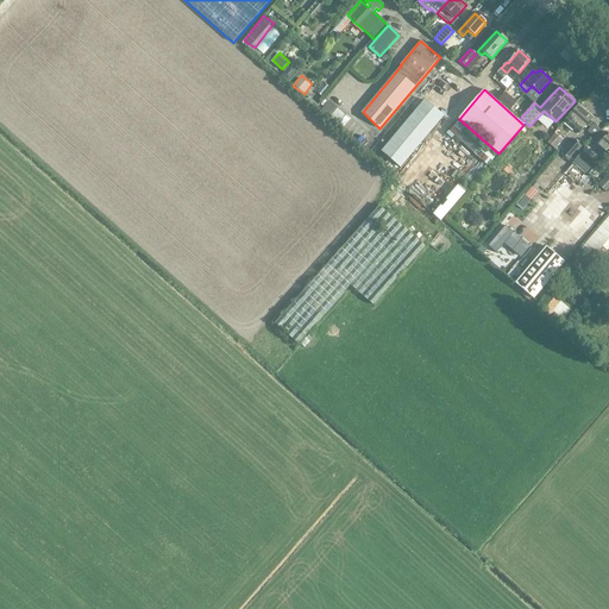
[(322,108),(343,127),(351,118),(331,99),(322,108)]
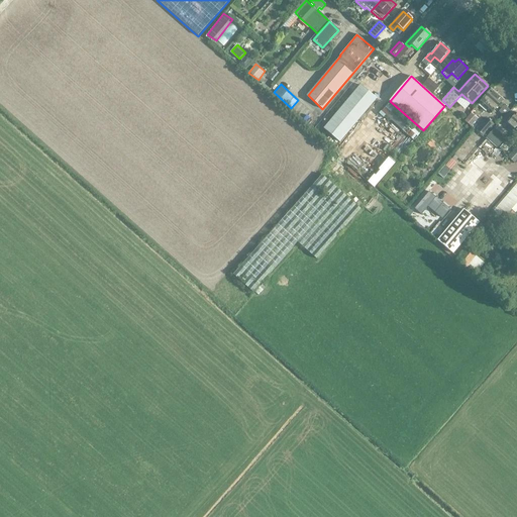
[(360,85),(324,129),(339,142),(377,98),(360,85)]
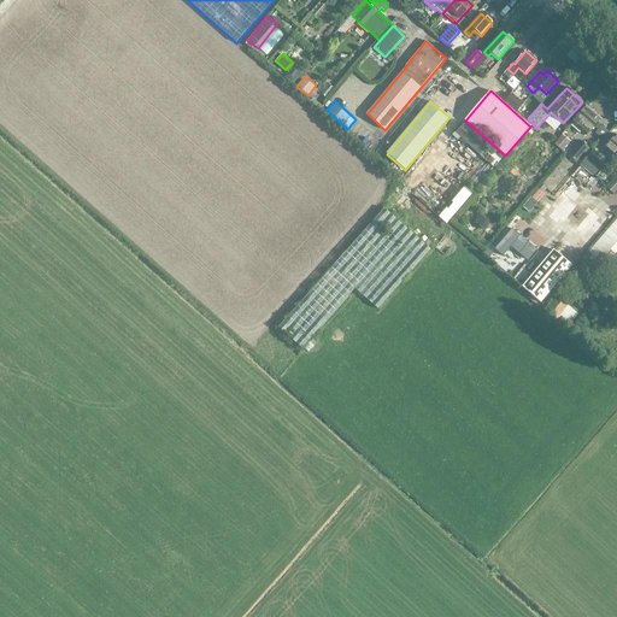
[(586,135),(600,119),(587,107),(586,106),(571,123),(586,135)]
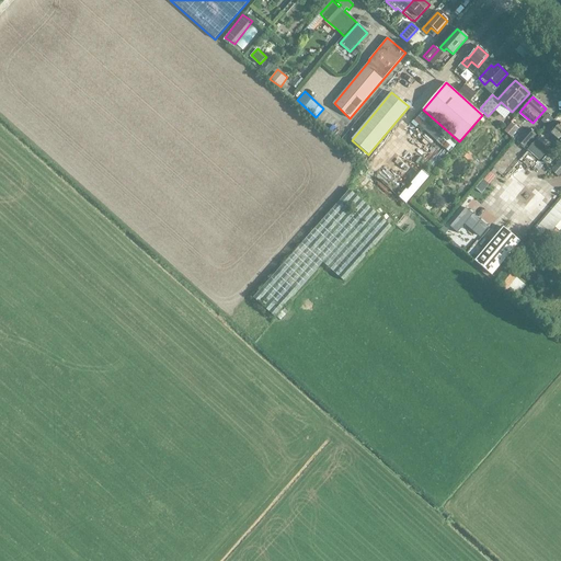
[(422,113),(414,121),(449,152),(457,144),(422,113)]
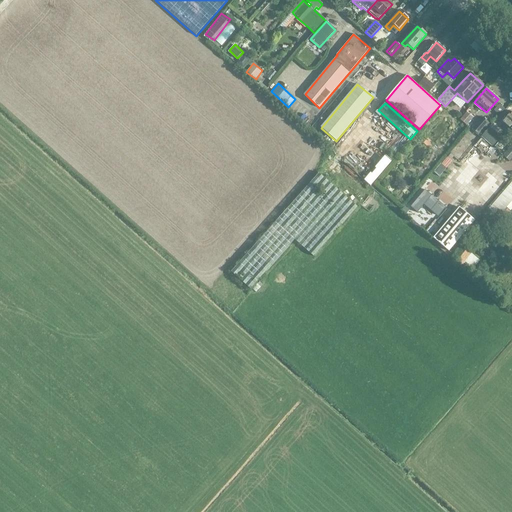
[(504,128),(510,133),(511,130),(511,111),(507,117),(505,116),(501,120),(506,125),(504,128)]
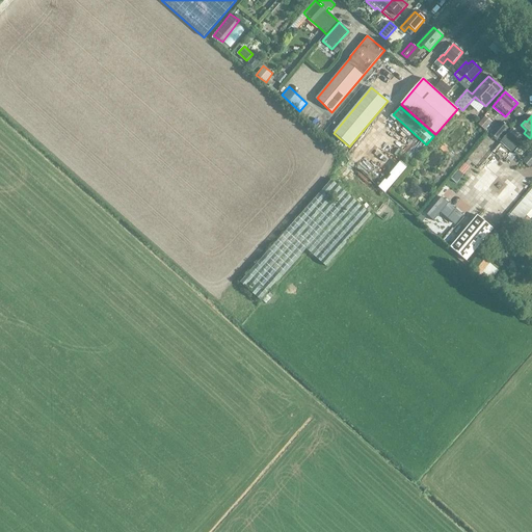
[(491,122),(488,120),(485,116),(478,125),(484,130),(491,122)]
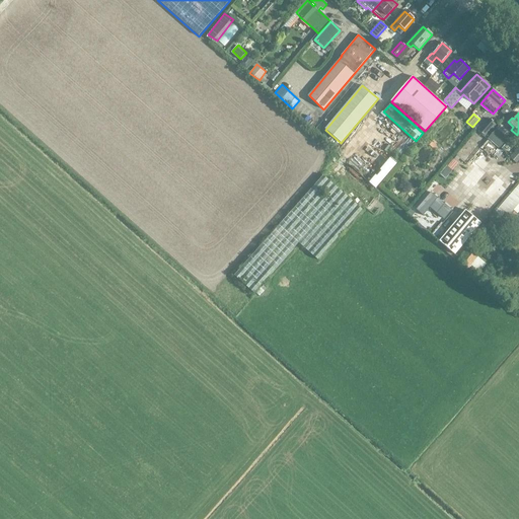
[(489,119),(478,131),(486,137),(496,125),(489,119)]
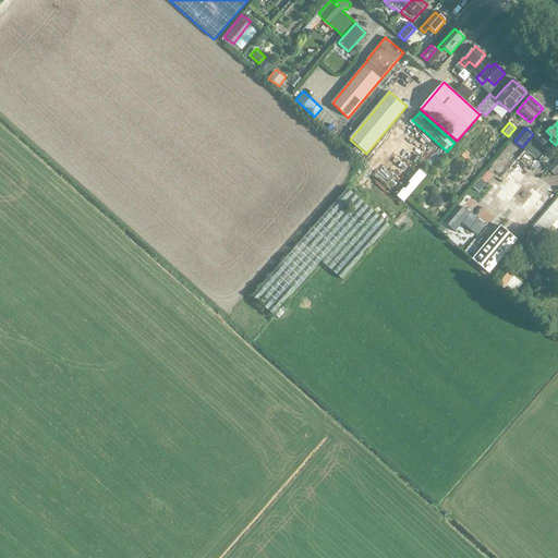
[(536,159),(545,150),(533,140),(524,149),(536,159)]
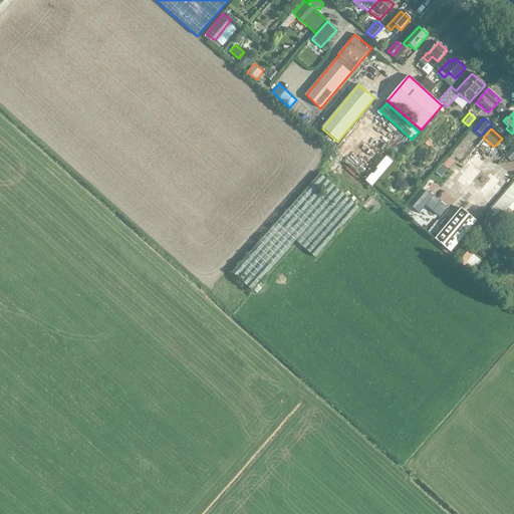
[(467,135),(454,154),(462,159),(475,140),(467,135)]
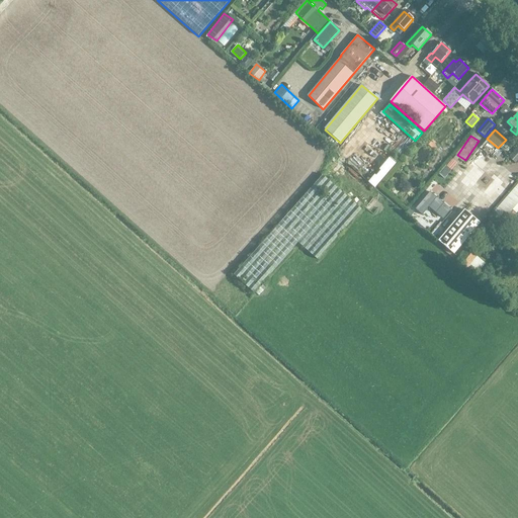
[(517,145),(509,156),(515,161),(517,158),(517,145)]
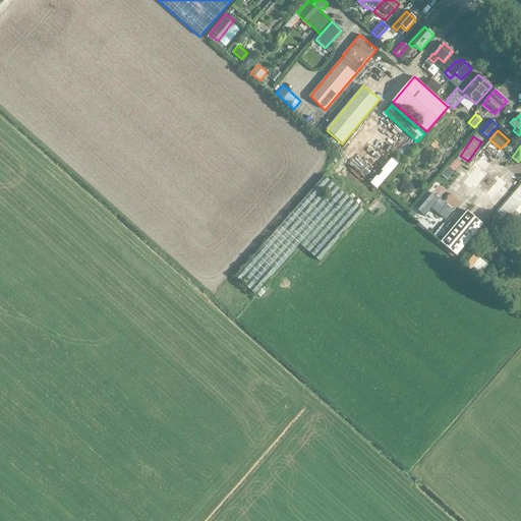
[(393,158),(371,182),(378,188),(399,163),(393,158)]
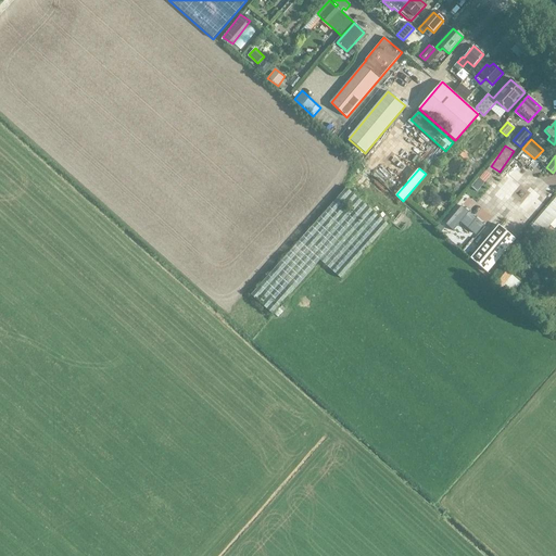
[(389,226),(367,207),(346,188),(251,295),(272,314),(319,261),(340,280),(389,226)]
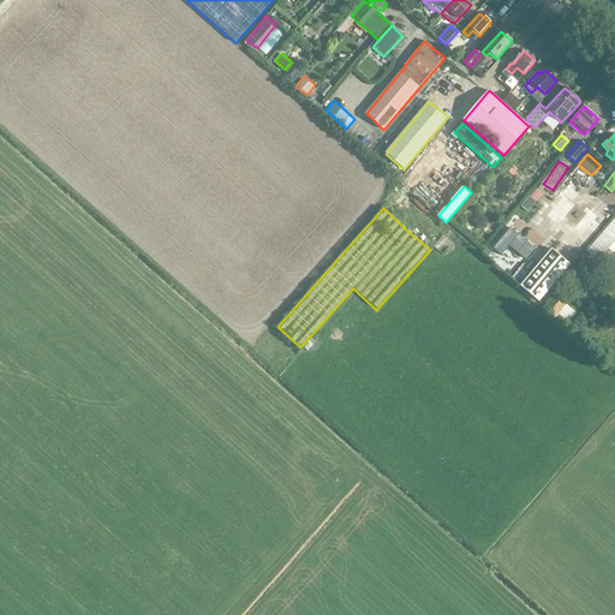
[(598,261),(608,249),(613,243),(614,244),(614,219),(587,251),(598,261)]
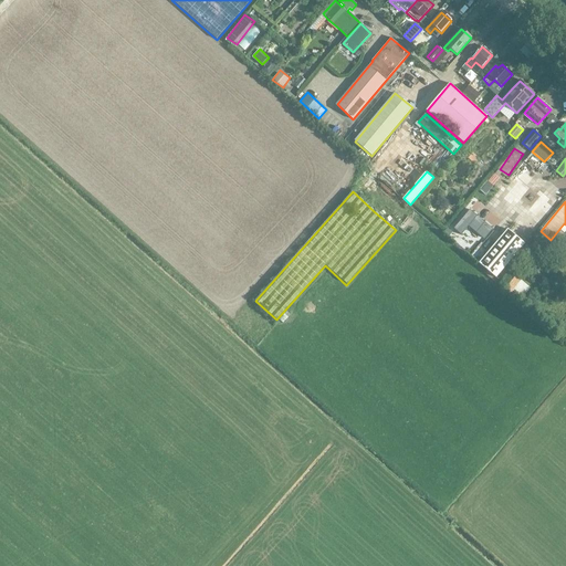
[(492,230),(470,211),(470,210),(453,229),(461,236),(469,227),(484,239),(492,230)]
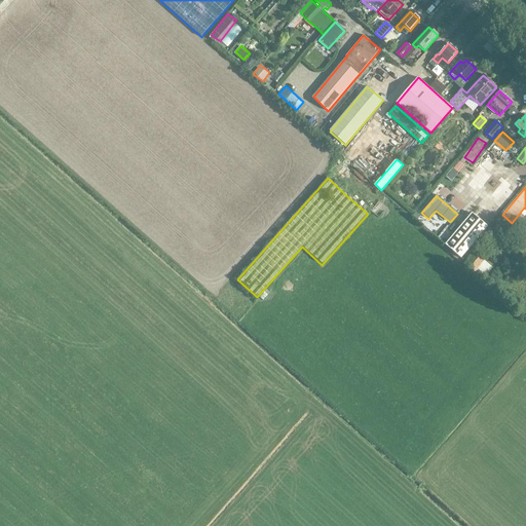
[(461,258),(488,227),(472,213),(445,245),(461,258)]
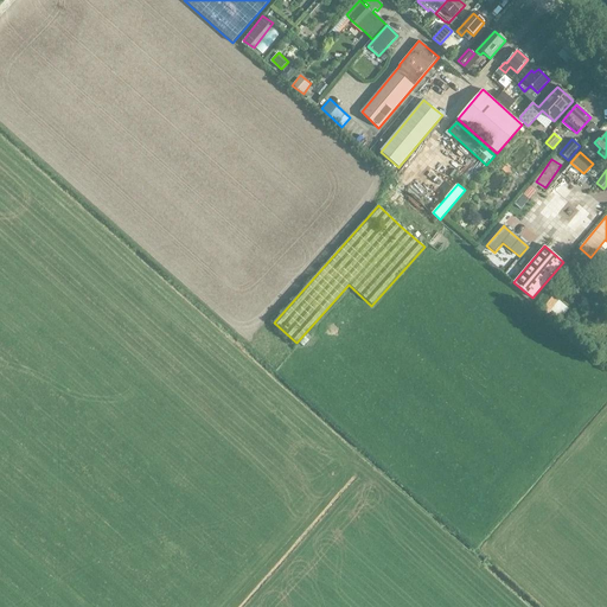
[(548,288),(535,301),(556,321),(568,307),(548,288)]
